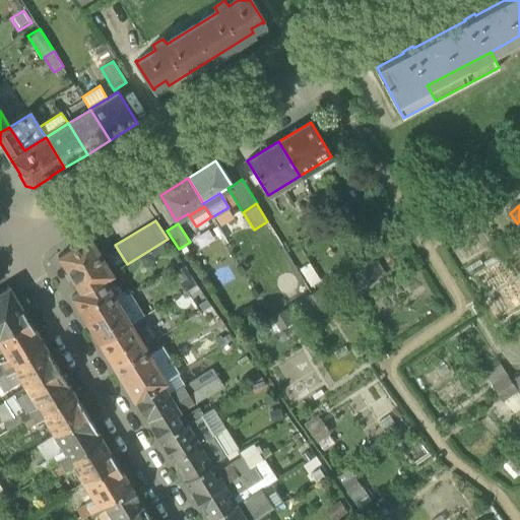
[(58,257),(80,293),(103,279),(112,273),(89,238),(58,257)]
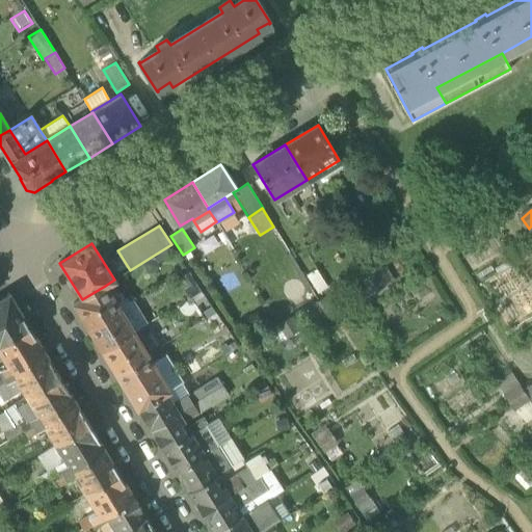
[(307,275),(318,294),(327,288),(316,270),(307,275)]
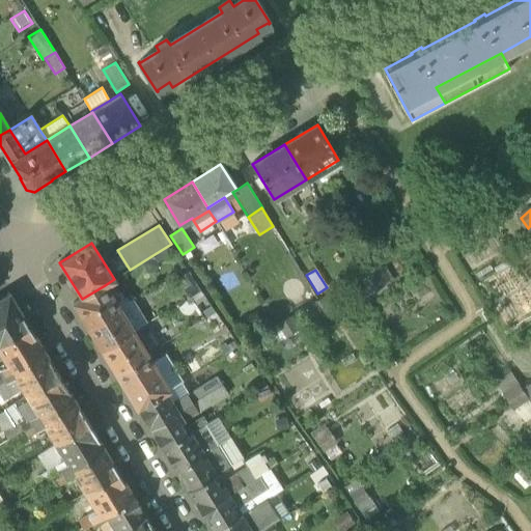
[(189,271),(180,276),(187,286),(183,289),(188,298),(201,289),(189,271)]
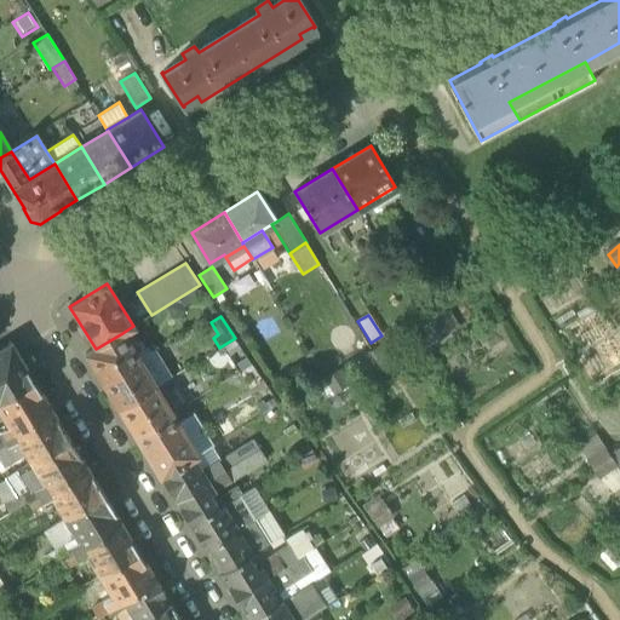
[(86,355),(103,383),(139,360),(122,333),(96,349),(86,355)]
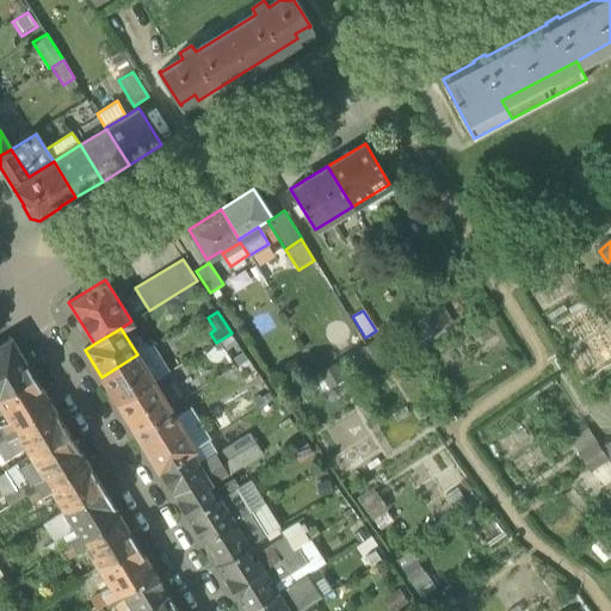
[(0,395),(34,376),(10,339),(0,345),(0,395)]
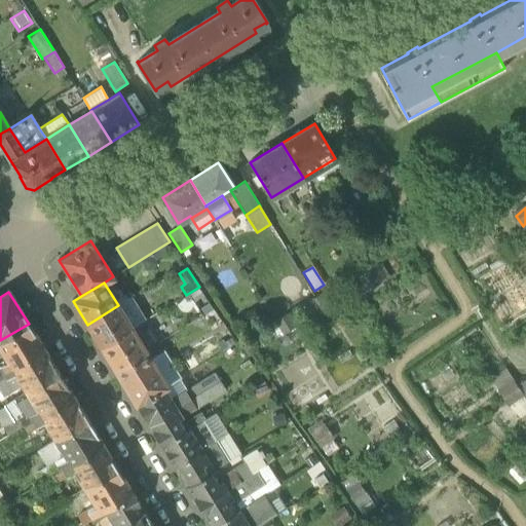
[(132,329),(139,324),(146,320),(133,297),(118,305),(132,329)]
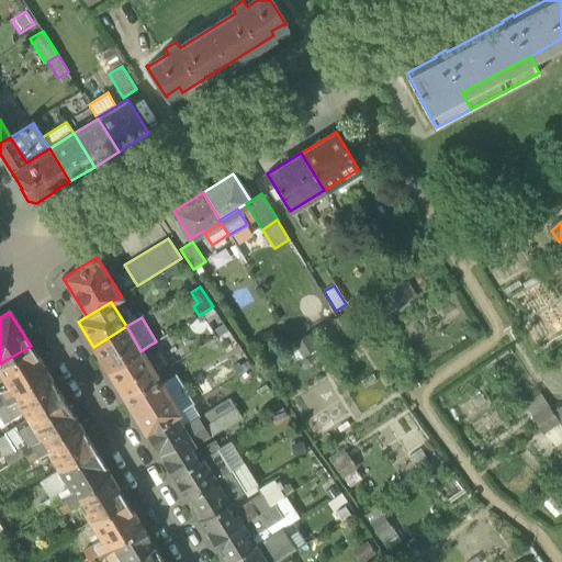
[(93,347),(108,371),(141,351),(126,326),(93,347)]
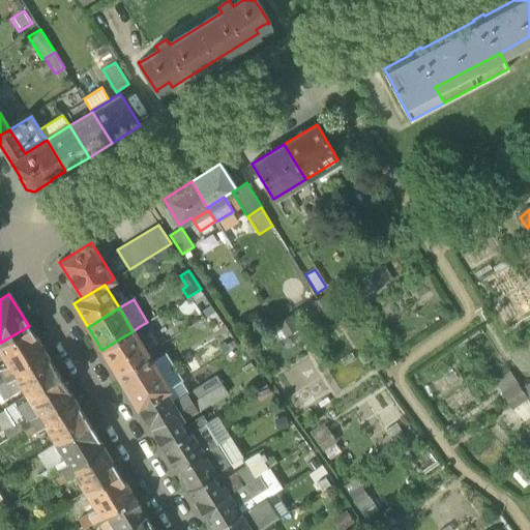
[(0,376),(43,351),(29,326),(0,343),(0,353),(6,364),(0,367),(0,376)]
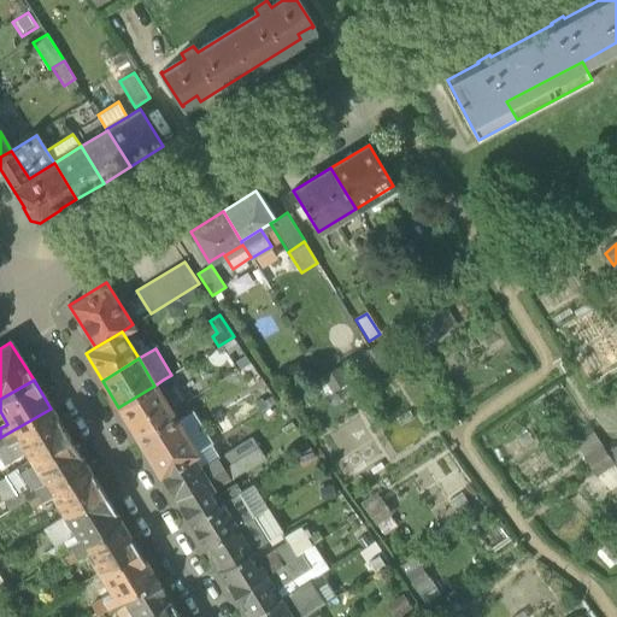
[(163,380),(154,386),(169,407),(177,403),(163,380)]
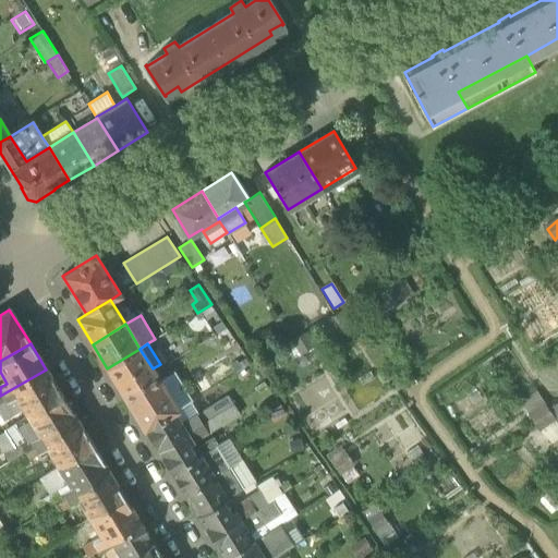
[(107,368),(122,392),(155,373),(153,368),(140,349),(107,368)]
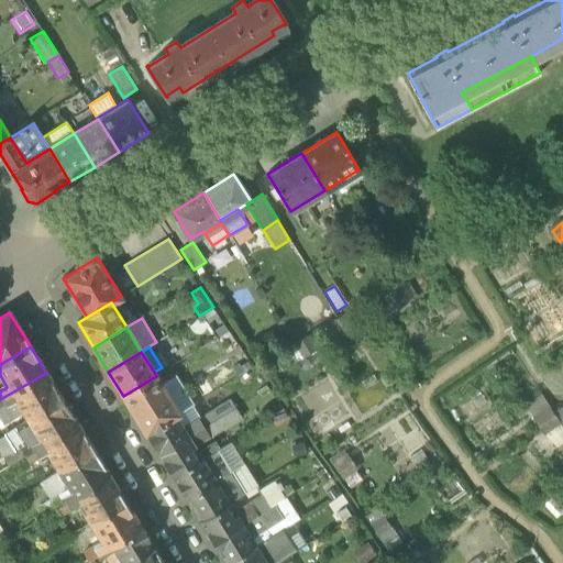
[(23,414),(26,419),(62,398),(46,373),(0,399),(0,409),(8,405),(7,404),(14,399),(23,414)]
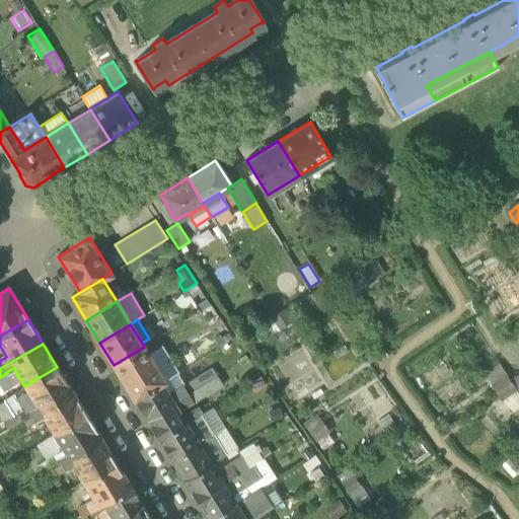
[(164,381),(177,373),(179,372),(162,345),(148,353),(164,381)]
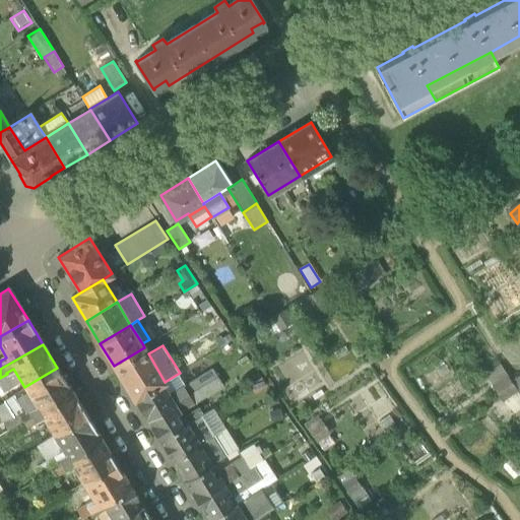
[(114,366),(135,400),(161,384),(163,384),(166,382),(165,382),(148,353),(144,347),(114,366)]
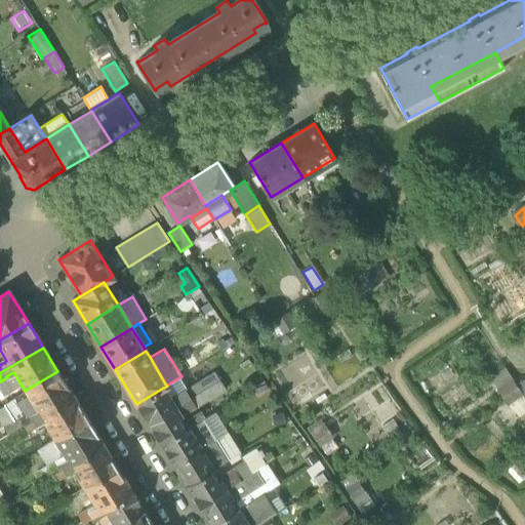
[(18,418),(23,425),(73,395),(57,371),(25,391),(36,409),(30,413),(29,412),(18,418)]
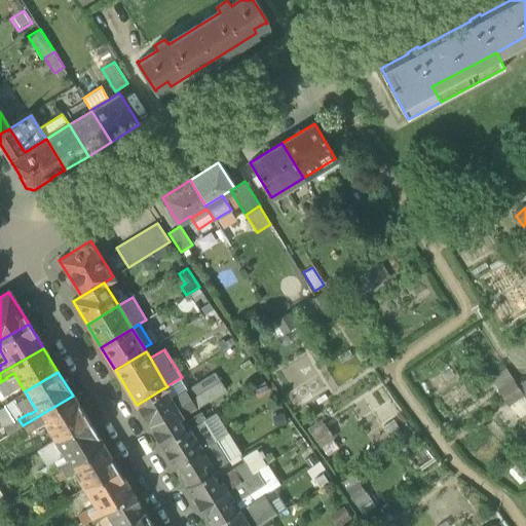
[(185,391),(190,400),(220,381),(214,372),(187,388),(188,389),(185,391)]
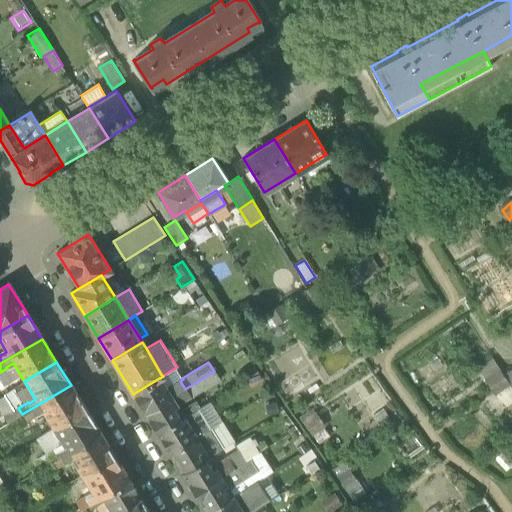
[(7,368),(0,372),(0,382),(3,387),(21,376),(13,363),(6,367),(7,368)]
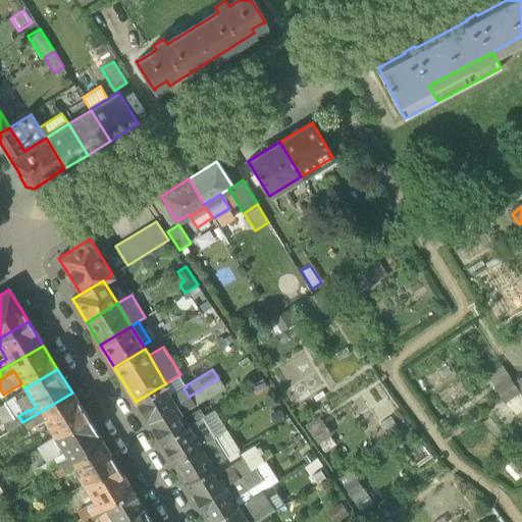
[(170,397),(184,388),(187,386),(186,385),(178,375),(165,383),(166,383),(163,385),(170,397)]
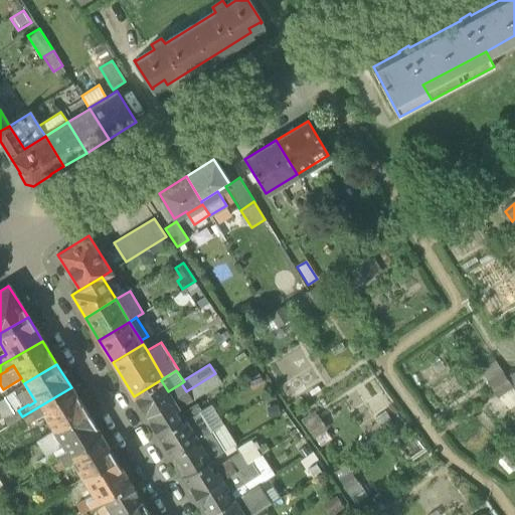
[(514,387),(514,371),(506,376),(514,388),(514,387)]
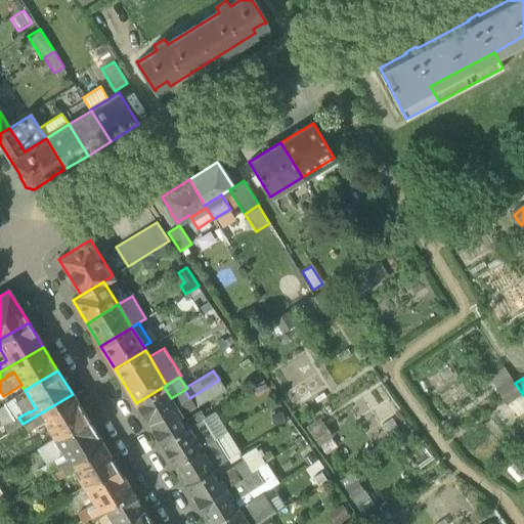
[(224,389),(219,380),(189,398),(194,406),(224,389)]
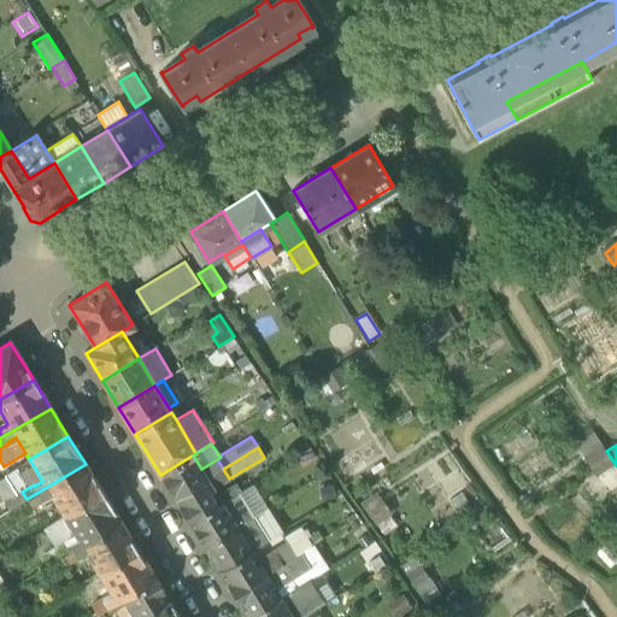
[(175,499),(207,480),(201,469),(193,456),(192,456),(160,475),(175,499)]
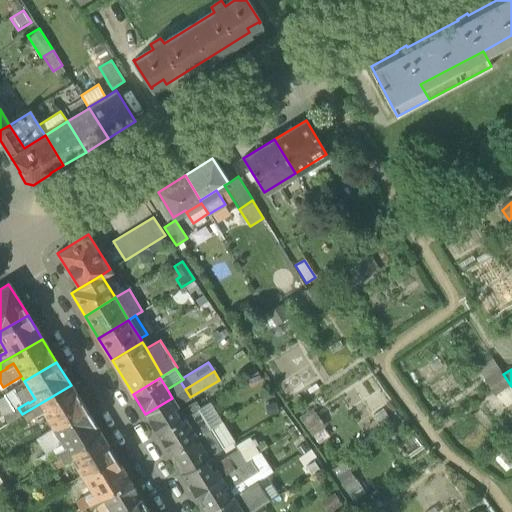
[(35,399),(24,381),(3,394),(13,411),(18,408),(28,402),(29,403),(35,399)]
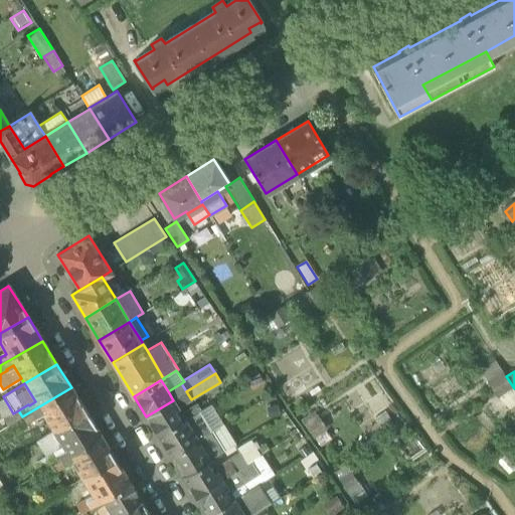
[(181,383),(168,391),(173,400),(186,391),(181,383)]
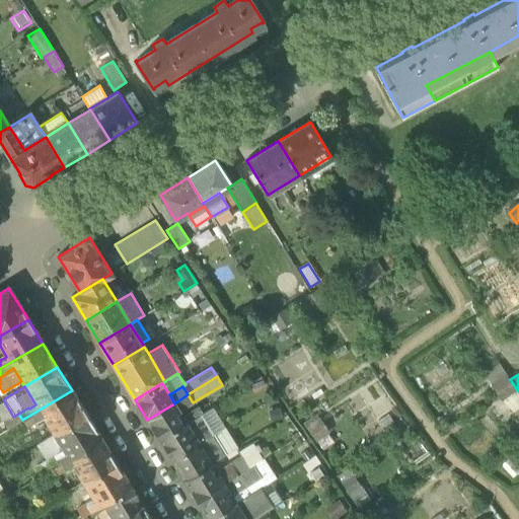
[(43,416),(54,434),(86,414),(72,390),(22,420),(26,427),(36,421),(35,420),(43,416)]
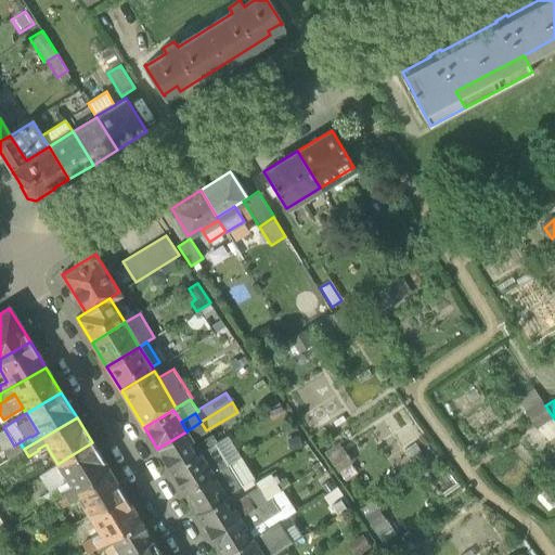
[(201,422),(186,431),(192,440),(206,430),(201,422)]
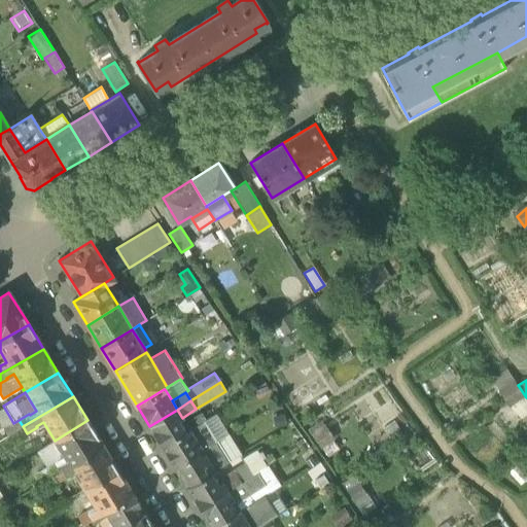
[(13,423),(3,406),(0,407),(0,423),(3,429),(13,423)]
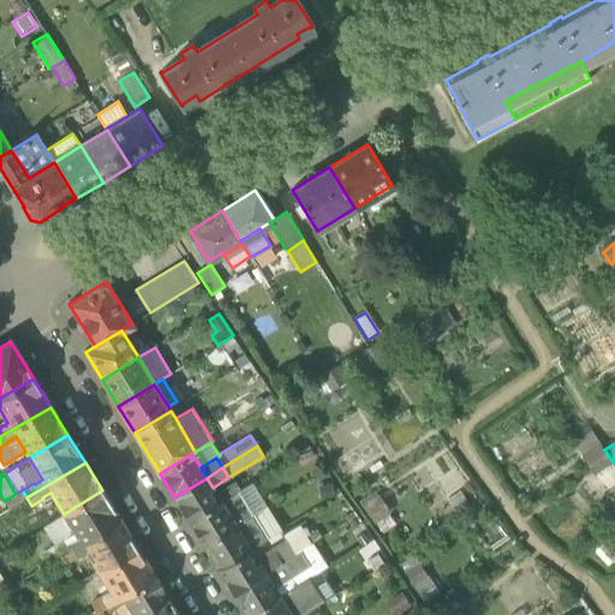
[(174,497),(189,521),(221,501),(213,488),(207,478),(174,497)]
